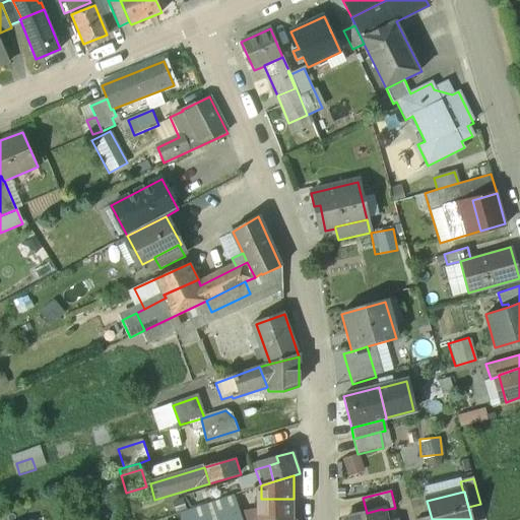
[(242,519),(236,496),(181,514),(182,519),(242,519)]
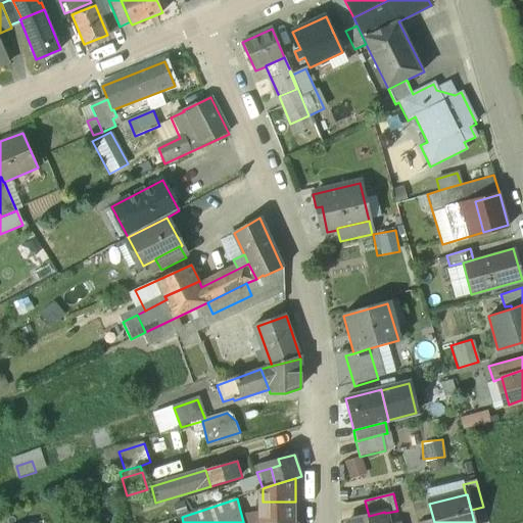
[(263,502),(260,502),(260,522),(294,522),(295,502),(263,502)]
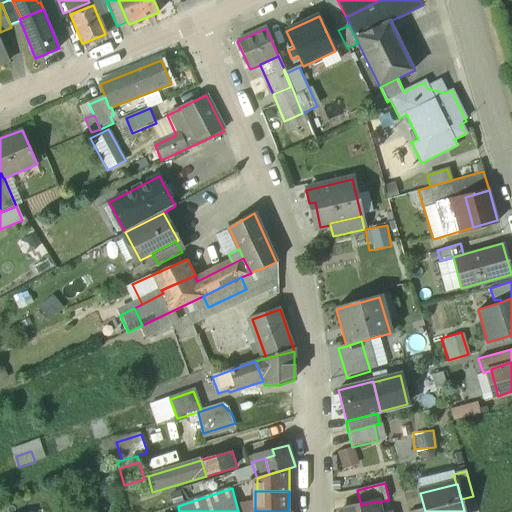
[(361,505),(340,510),(340,511),(379,511),(377,502),(376,501),(361,505)]
